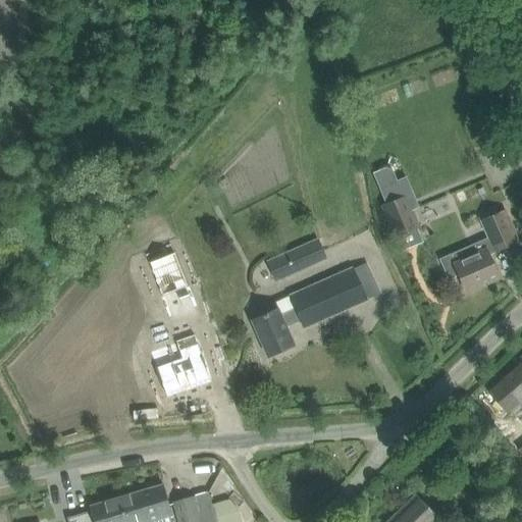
[(407,178),(379,190),(386,206),(382,207),(396,238),(396,237),(416,228),(419,227),(412,211),(407,199),(414,196),(407,178)]
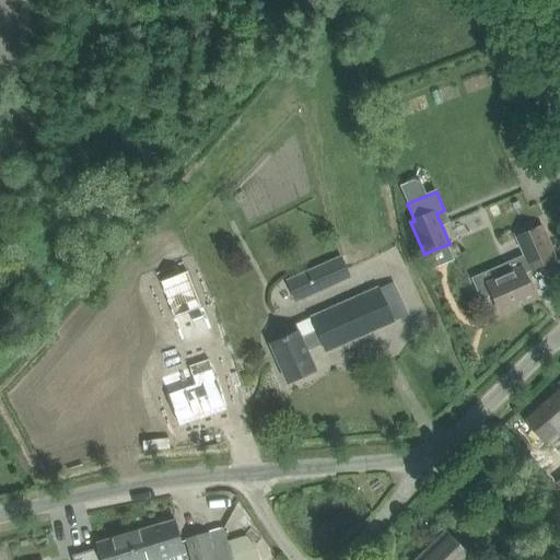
[(531,270),(556,259),(541,226),(516,237),(531,270)]
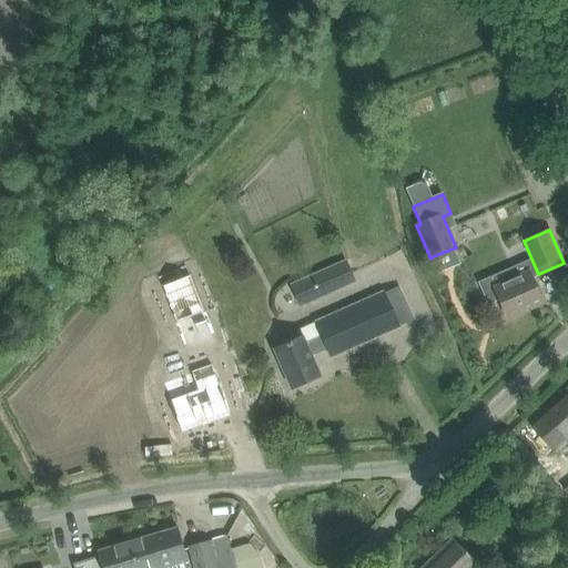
[(301,305),(355,280),(345,260),(291,284),(301,305)]
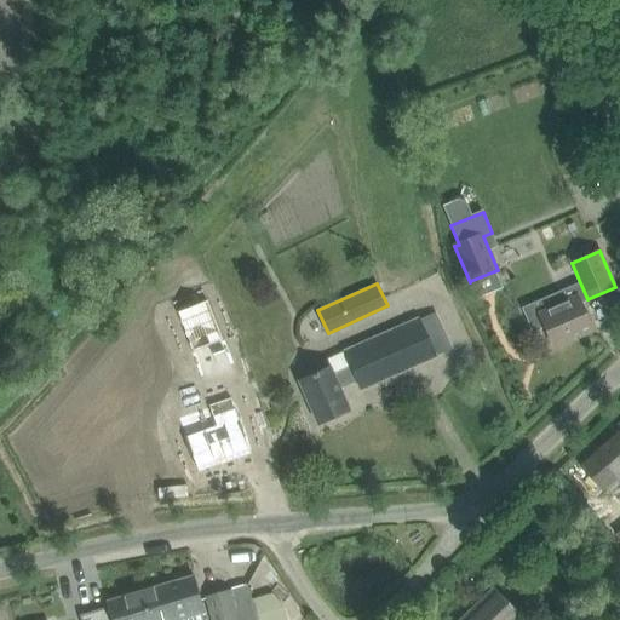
[(592,329),(578,298),(573,286),(523,308),(533,331),(545,326),(547,331),(544,332),(549,344),(552,342),(554,346),(592,329)]
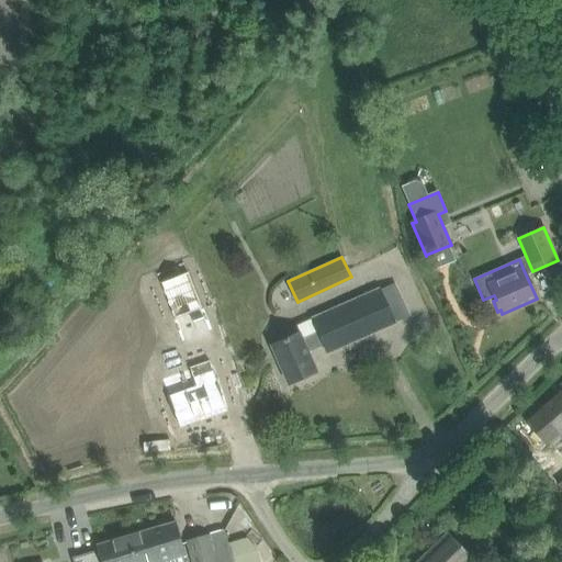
[(202,307),(188,271),(159,282),(173,318),(202,307)]
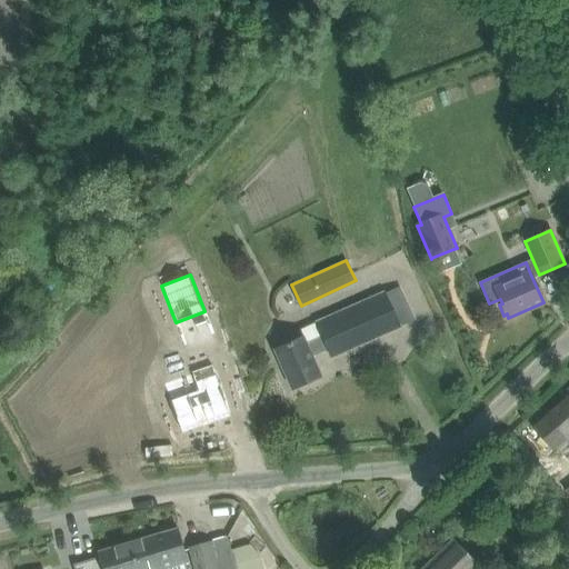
[(331,358),(415,321),(399,287),(317,323),(321,336),(306,342),(303,337),(276,349),(283,369),(292,389),(320,377),(311,356),(327,349),(331,358)]
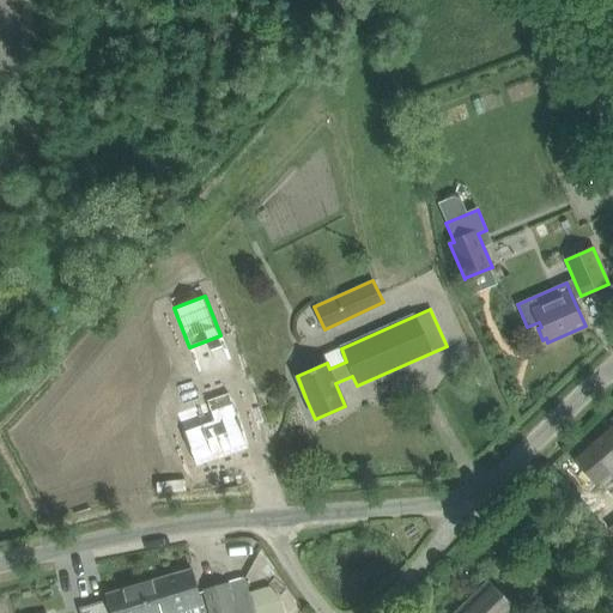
[(249,445),(226,389),(202,399),(211,419),(181,431),(195,466),(249,445)]
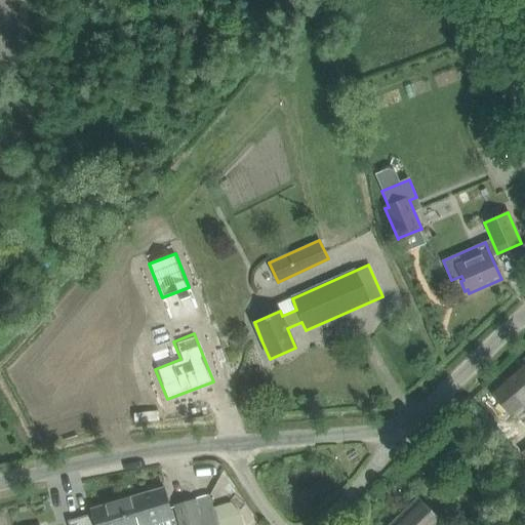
[(524,364),(492,396),(511,414),(524,399),(524,364)]
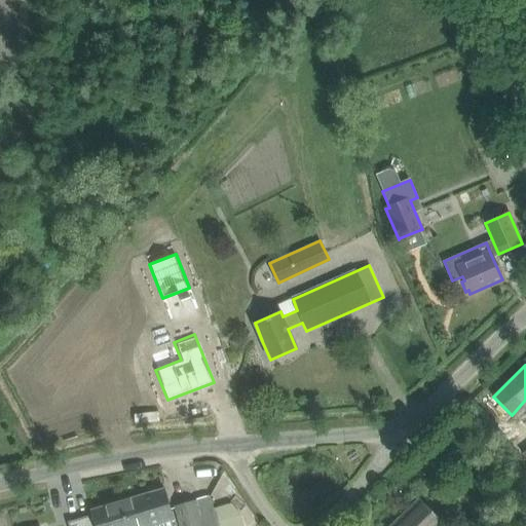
[(125,525),(173,525),(172,520),(174,519),(164,488),(119,501),(125,525)]
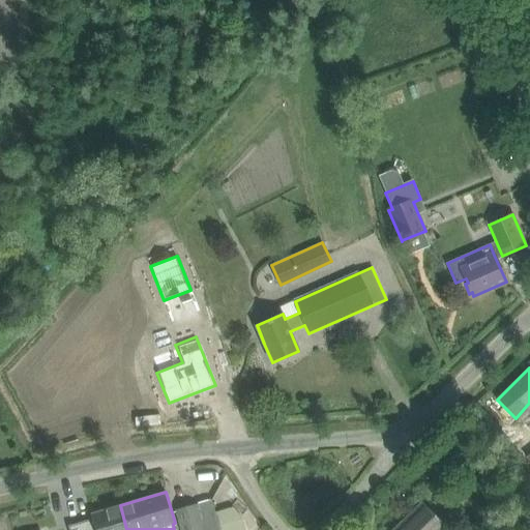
[(215,511),(212,500),(176,510),(181,529),(245,529),(242,518),(234,506),(215,511)]
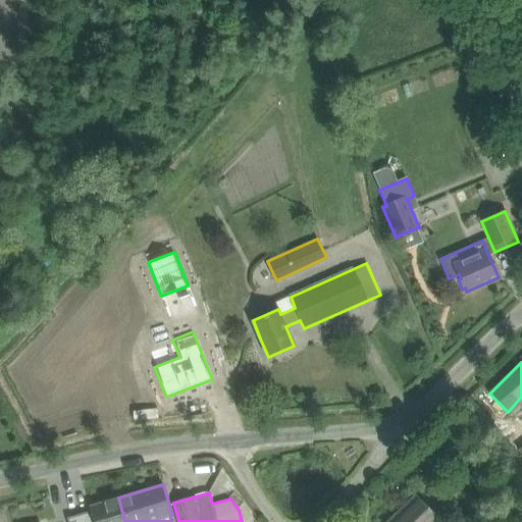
[(437,521),(440,520),(416,494),(387,521),(437,521)]
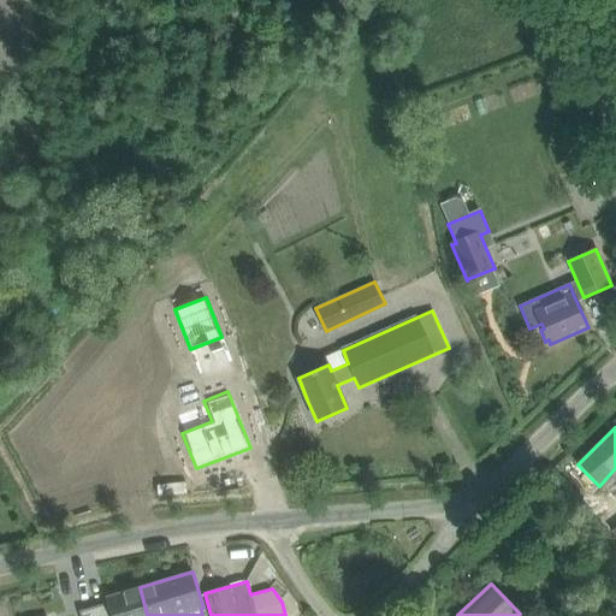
[(147,615),(140,587),(106,598),(110,609),(102,611),(101,606),(81,612),(82,615),(147,615)]
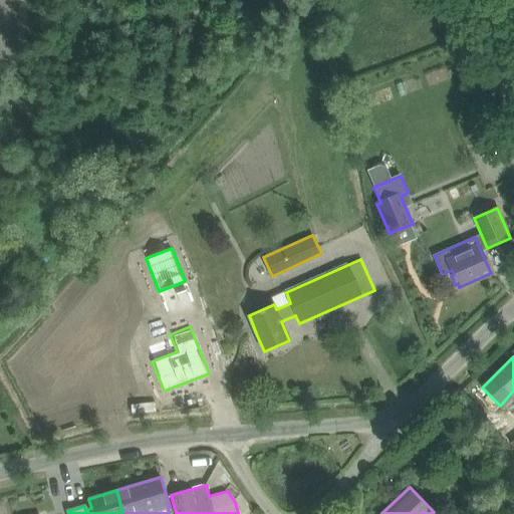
All buildings are outlined.
